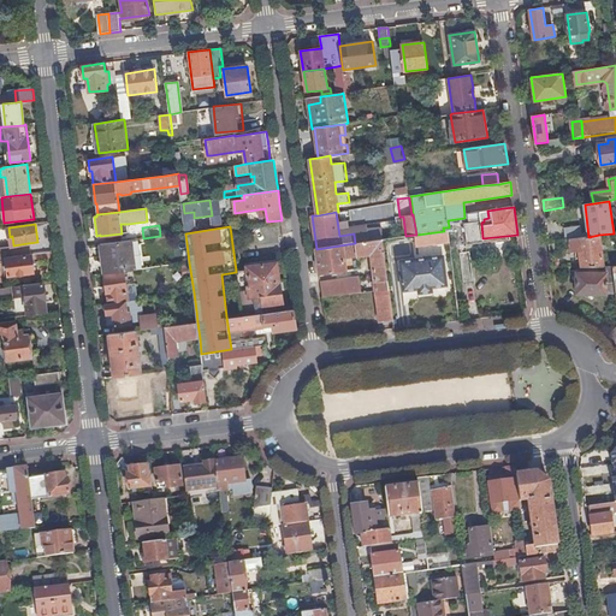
[(416,235),(414,235),(416,247),(450,242),(449,230),(444,231),(416,235)]
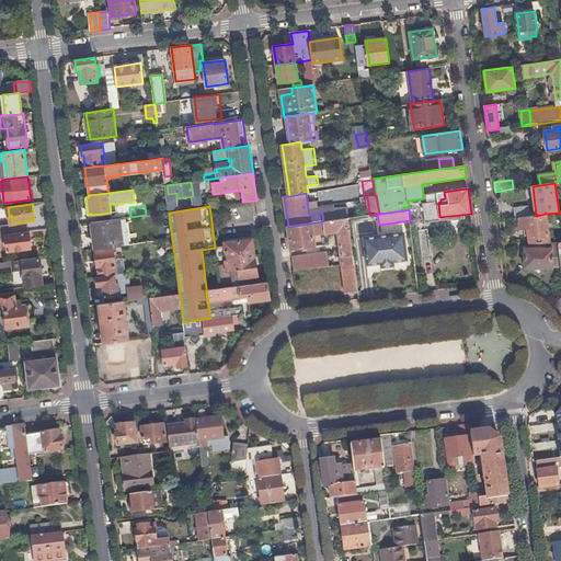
[(550,243),(546,214),(536,216),(522,217),(523,229),(527,229),(529,243),(550,243)]
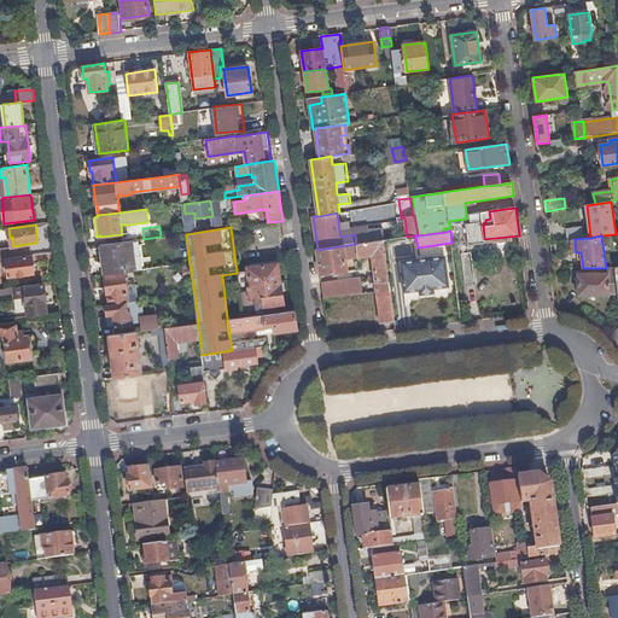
[(347,258),(373,255),(378,291),(379,291),(390,290),(384,240),(363,243),(356,244),(318,250),(321,275),(348,270),(347,258)]
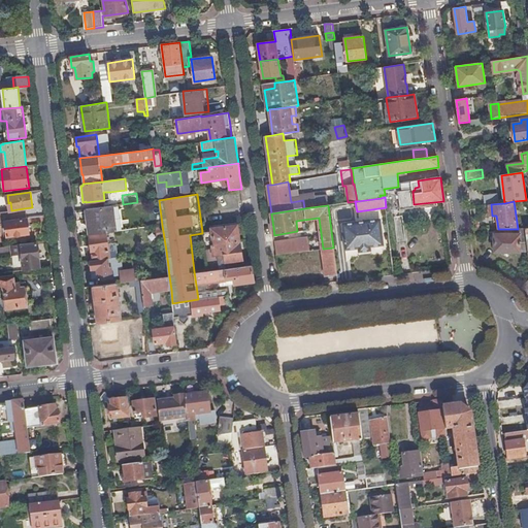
[(90,235),(116,231),(112,206),(86,209),(90,235)]
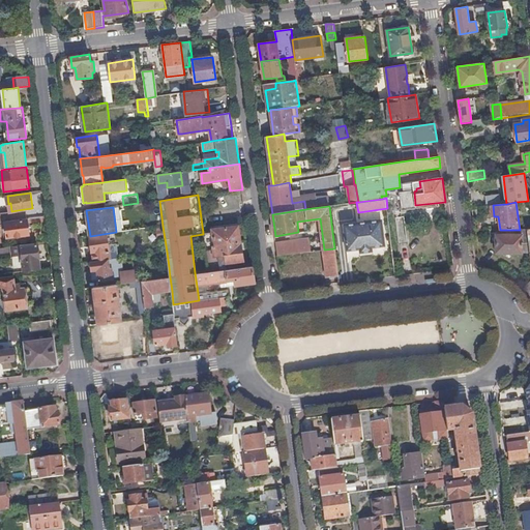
[(5,217),(5,213),(0,213),(0,222),(9,222),(8,217),(6,217),(5,217)]
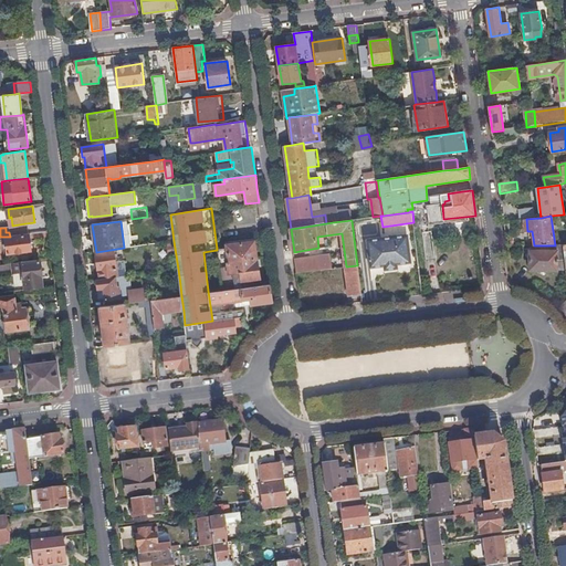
[(6,238),(8,254),(31,251),(29,234),(6,238)]
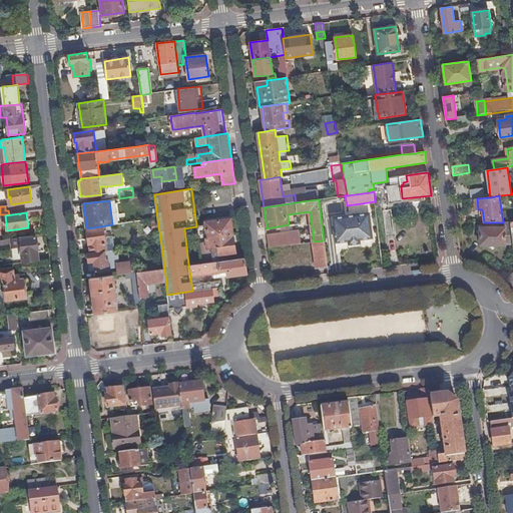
[(369,212),(333,217),(336,242),(349,240),(360,239),(372,237),(369,212)]
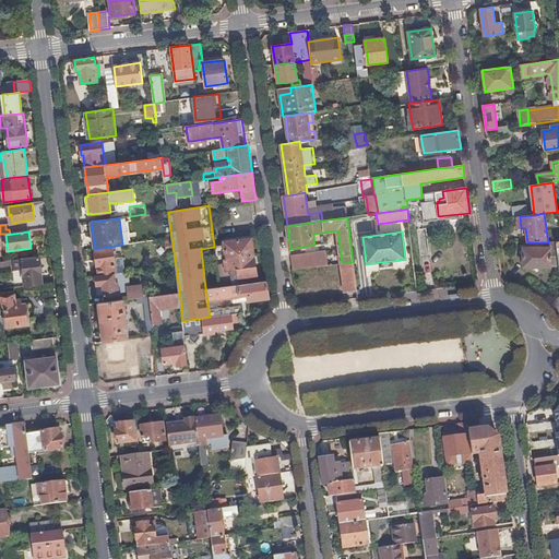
[(215,254),(219,286),(219,287),(259,282),(252,238),(224,241),(224,245),(225,246),(214,247),(215,254)]
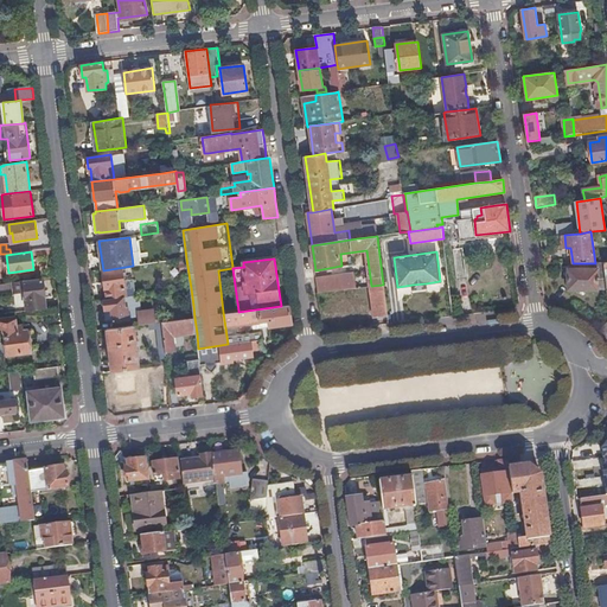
[(606,288),(605,262),(595,263),(596,269),(568,269),(568,291),(599,291),(599,289),(606,288)]
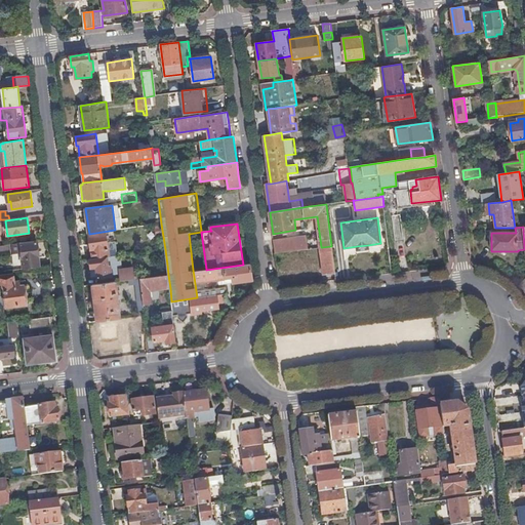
[(89,234),(92,258),(110,256),(109,248),(108,248),(108,243),(107,236),(106,232),(89,234)]
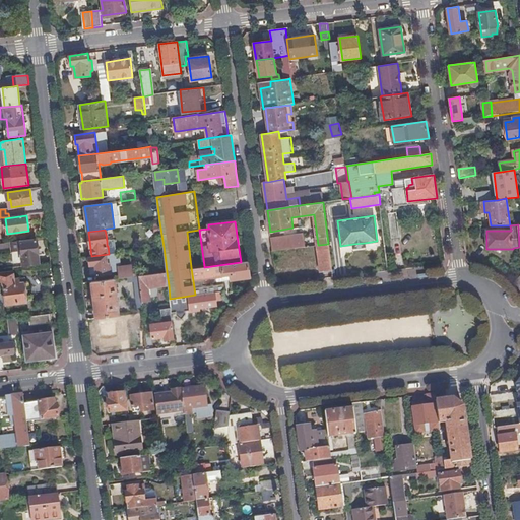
[(304,233),(280,236),(283,250),(306,247),(304,233)]
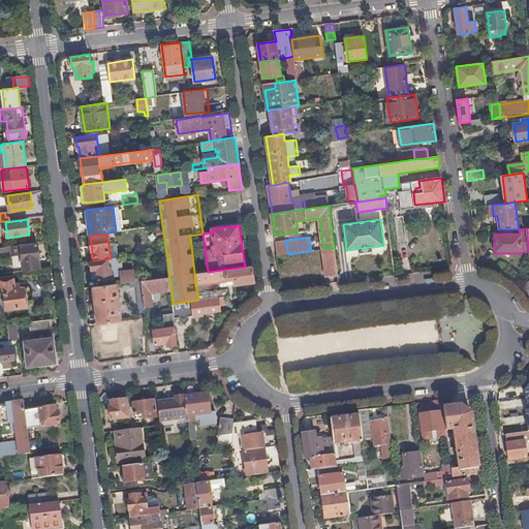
[(22,255),(23,271),(39,269),(36,243),(0,247),(0,253),(11,252),(12,256),(22,255)]
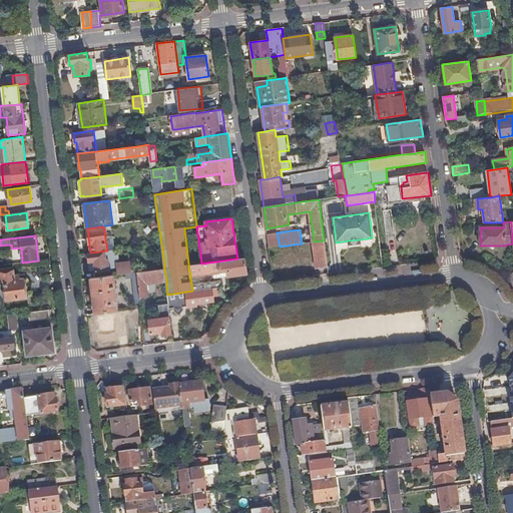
[(324,240),(315,241),(318,268),(328,267),(324,240)]
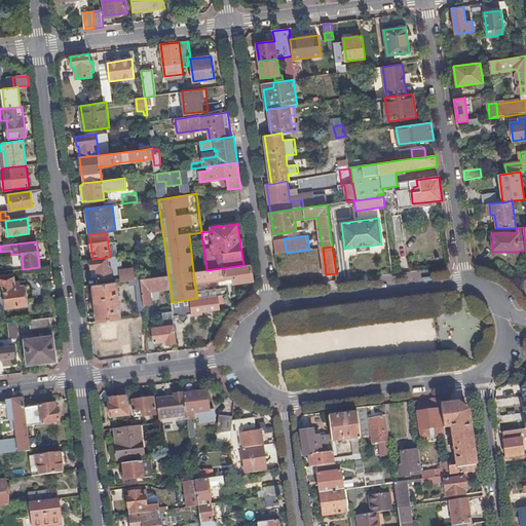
[(118,262),(117,256),(110,257),(92,259),(90,260),(91,268),(97,267),(99,278),(113,276),(112,275),(120,274),(121,282),(136,279),(134,268),(123,270),(122,261),(118,262)]
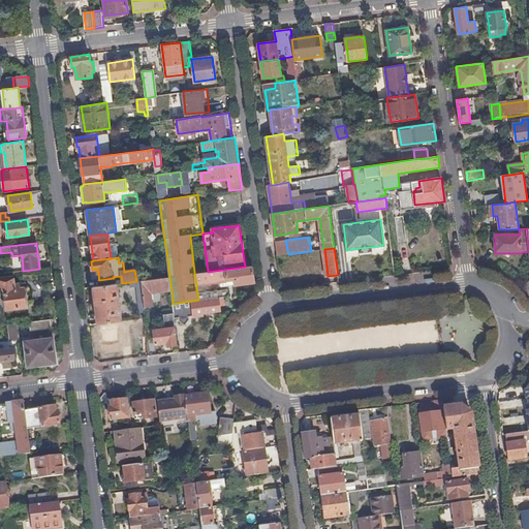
[(255,282),(253,266),(245,267),(208,272),(208,271),(203,271),(194,272),(198,300),(218,298),(224,297),(227,296),(227,297),(237,296),(236,285),(255,282)]
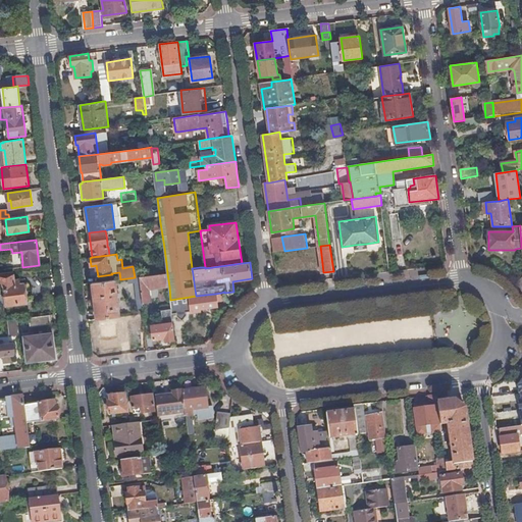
[(13,272),(0,273),(0,282),(2,283),(5,306),(29,303),(25,283),(19,284),(18,279),(14,280),(13,272)]
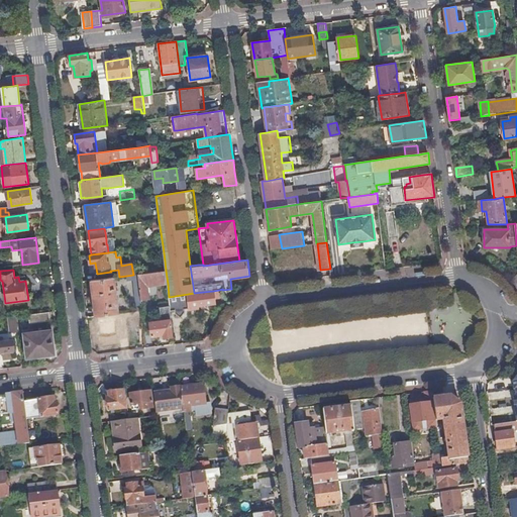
[(137,275),(141,300),(149,299),(148,287),(168,284),(166,271),(160,272),(137,275)]
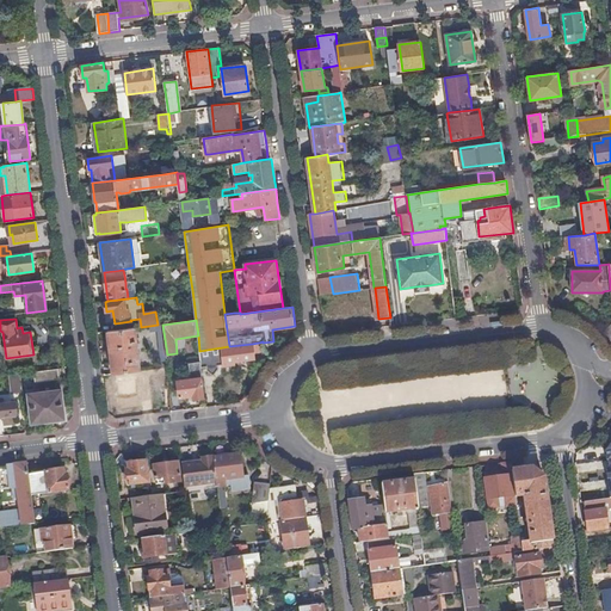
[(113,374),(140,371),(135,328),(109,332),(113,374)]
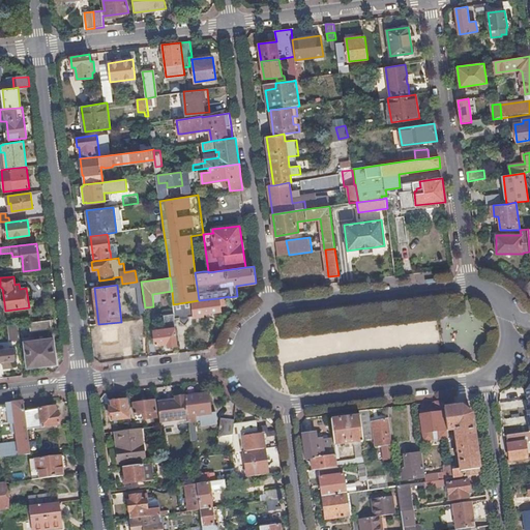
[(221,311),(221,306),(231,305),(229,302),(225,297),(218,298),(219,299),(193,302),(193,301),(173,304),(175,314),(175,319),(180,318),(180,321),(186,325),(190,320),(189,317),(204,315),(203,313),(221,311)]
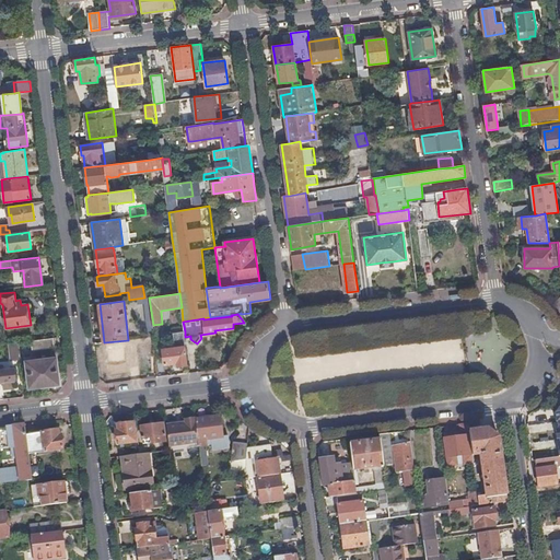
[(185,337),(185,331),(173,333),(175,345),(175,347),(163,349),(164,364),(176,362),(176,365),(188,364),(185,337)]
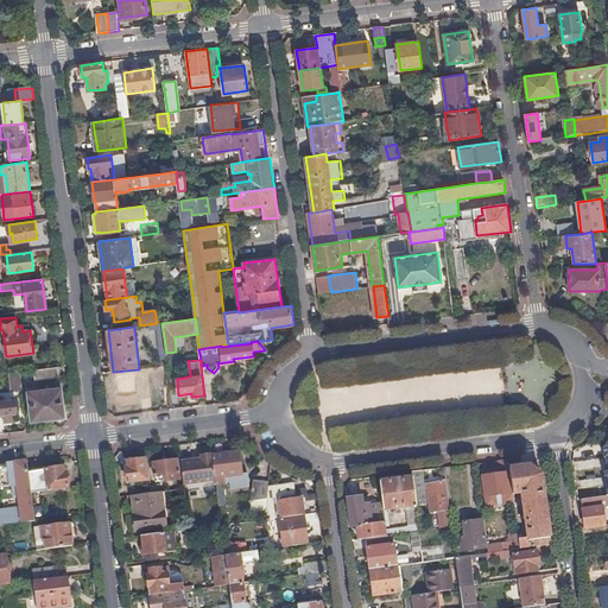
[(21,391),(21,392),(27,391),(31,422),(58,418),(64,411),(61,387),(42,390),(40,380),(59,378),(58,367),(19,372),(21,391)]
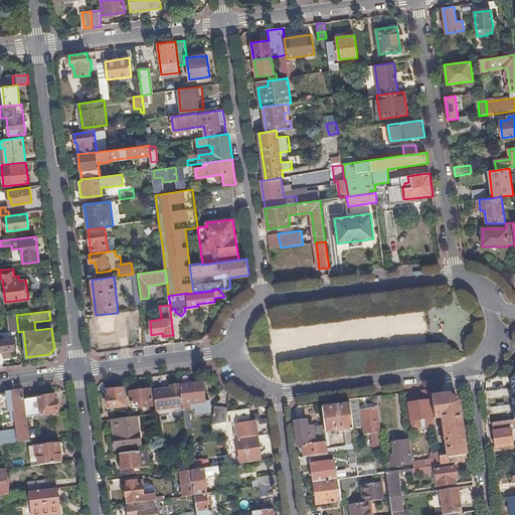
[(126,312),(119,313),(121,324),(128,323),(127,316),(126,312)]
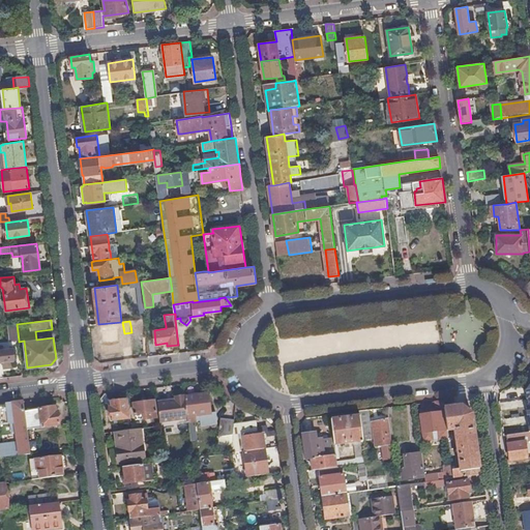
[(17,324),(7,325),(9,342),(19,341),(17,324)]
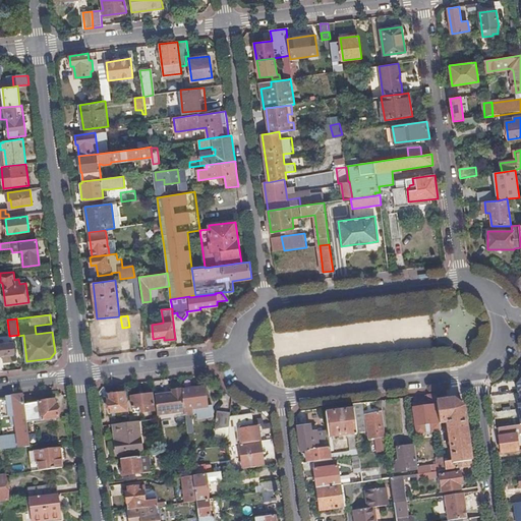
[(115,321),(100,323),(104,349),(121,346),(119,336),(117,336),(115,321)]
